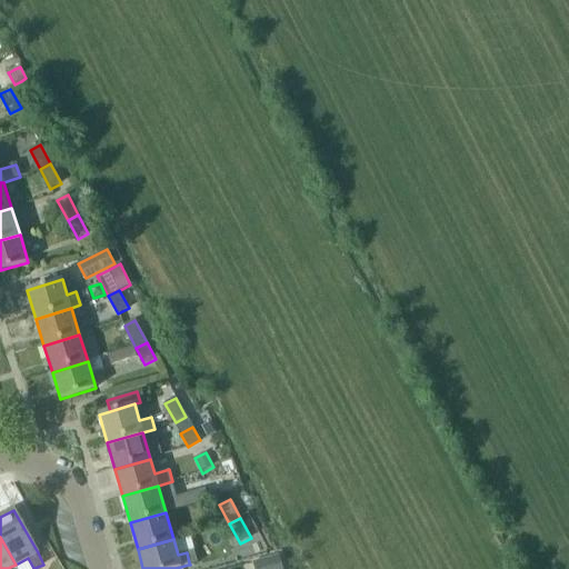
[(252,562),(253,568),(282,568),(279,555),(252,562)]
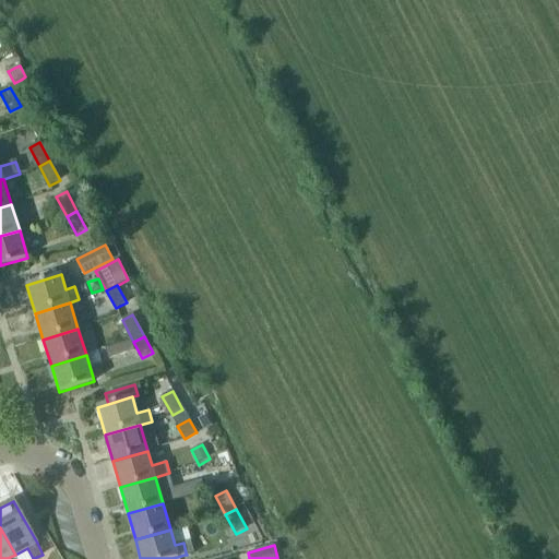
All buildings are outlined.
